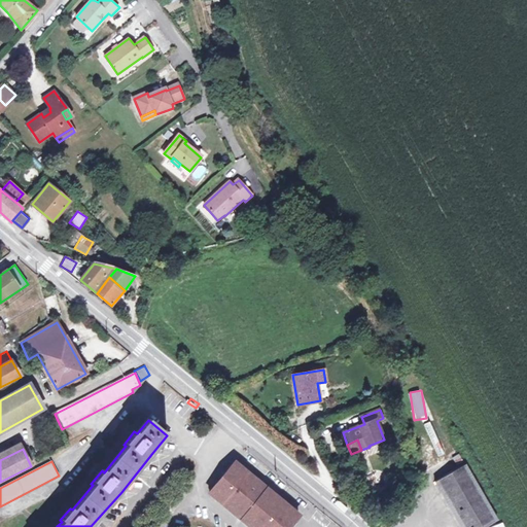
[(210,491),(208,493),(222,505),(248,475),(233,463),(226,470),(221,478),(210,491)]
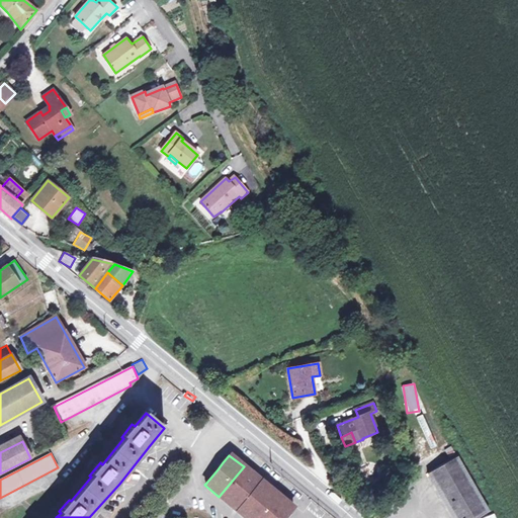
[(457,456),(427,473),(452,517),(476,517),(488,511),(457,456)]
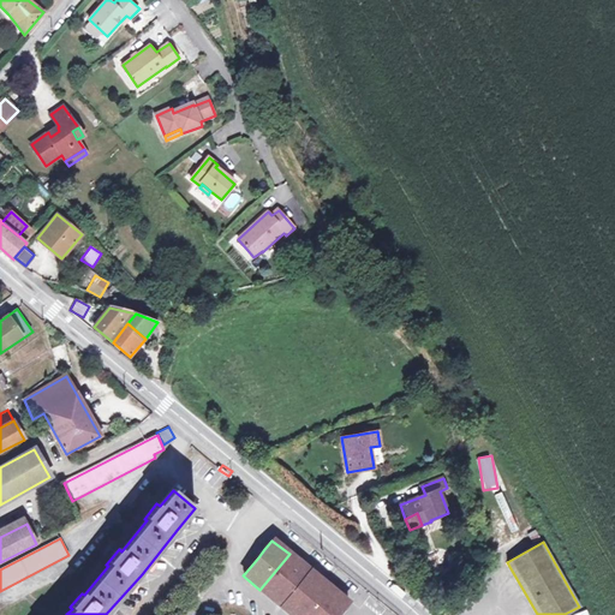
[(300,565),(290,554),(260,590),(291,614),(339,614),(348,604),(326,585),(314,599),(288,579),(300,565)]
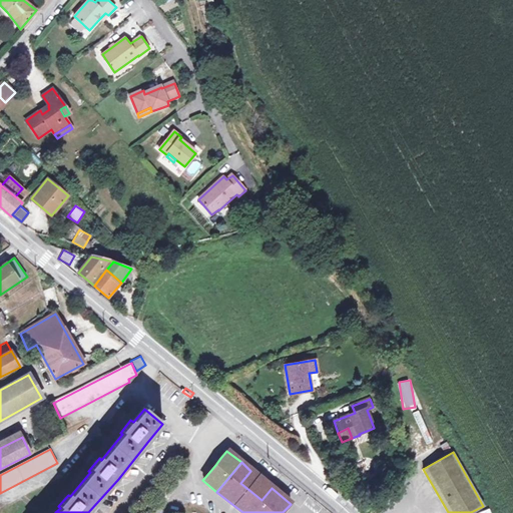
[(272,488),(250,471),(240,483),(262,500),(272,488)]
